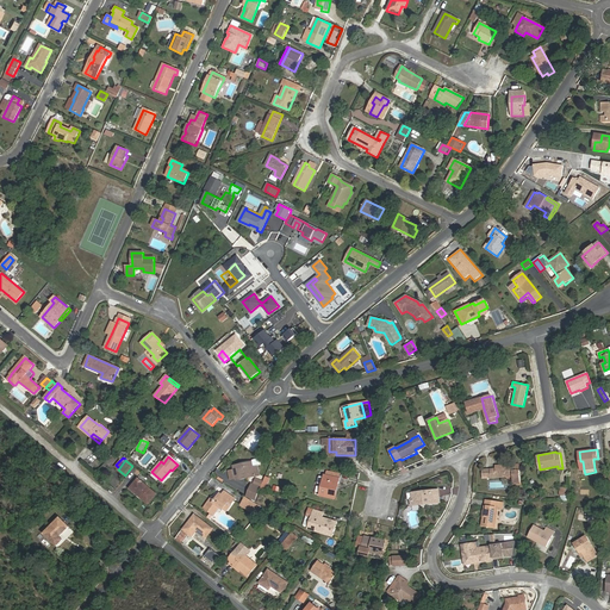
[(244,467),(234,470),(236,480),(260,475),(257,466),(253,467),(251,462),(243,465),(244,467)]
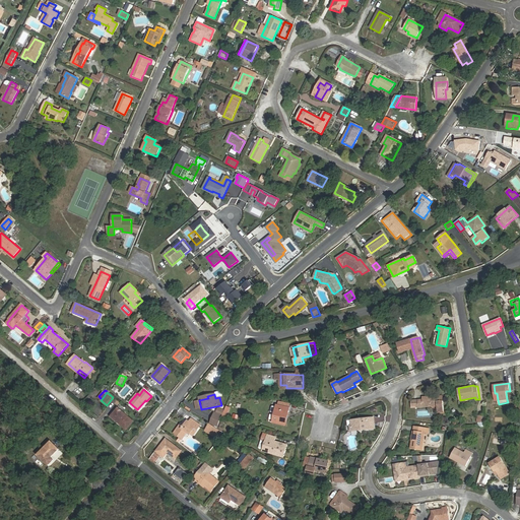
[(438,400),(438,396),(435,396),(435,395),(431,395),(431,397),(423,397),(423,400),(418,401),(418,407),(438,406),(438,410),(443,410),(443,400),(438,400)]
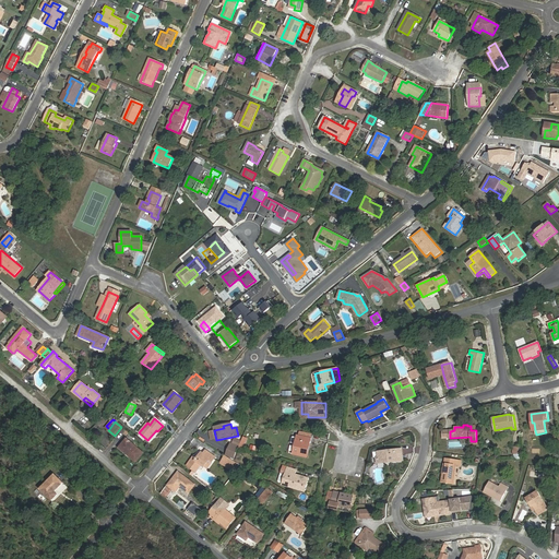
[(308,442),(311,443),(312,439),(311,439),(299,436),(298,435),(297,437),(294,436),(293,437),(292,442),(292,443),(296,444),(293,454),(294,454),(305,458),(308,442)]
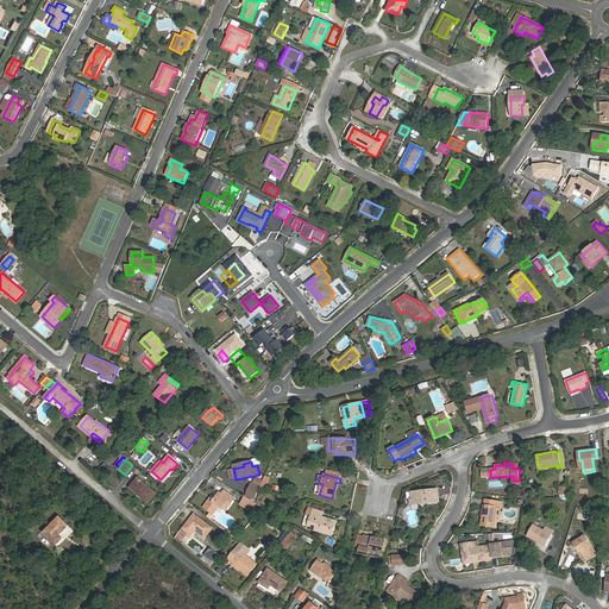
[(156,494),(138,478),(131,488),(149,502),(156,494)]
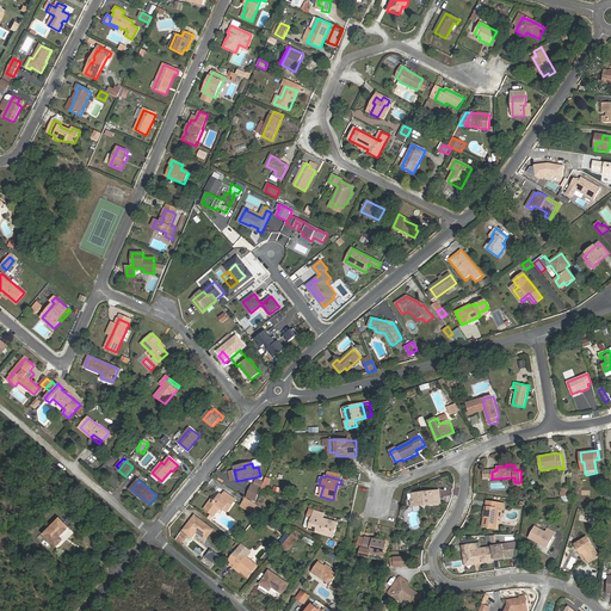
[(247,498),(255,501),(261,489),(261,488),(253,485),(247,498)]
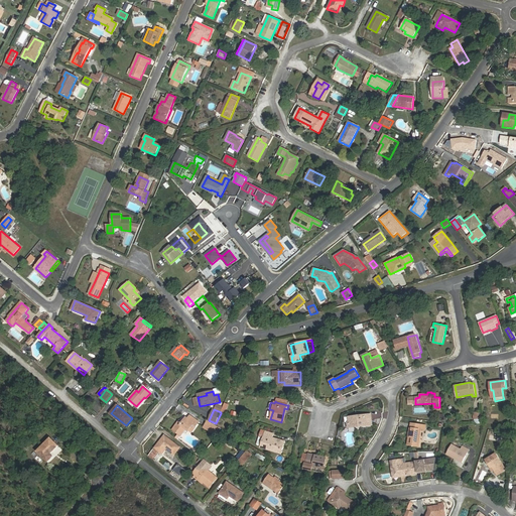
[(481,411),(473,412),(474,424),(482,424),(481,411)]
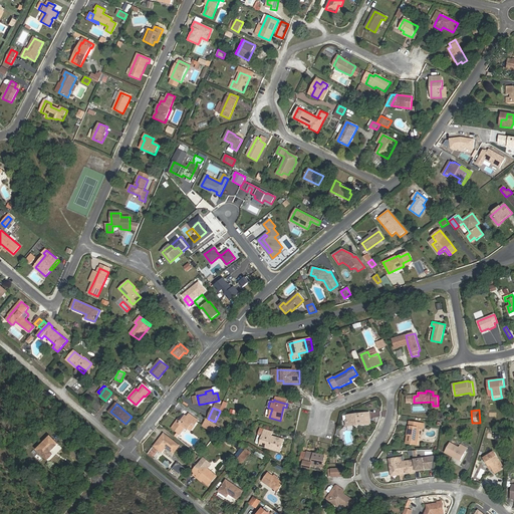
[(347,416),(347,421),(348,426),(366,424),(366,419),(370,418),(369,413),(347,416)]
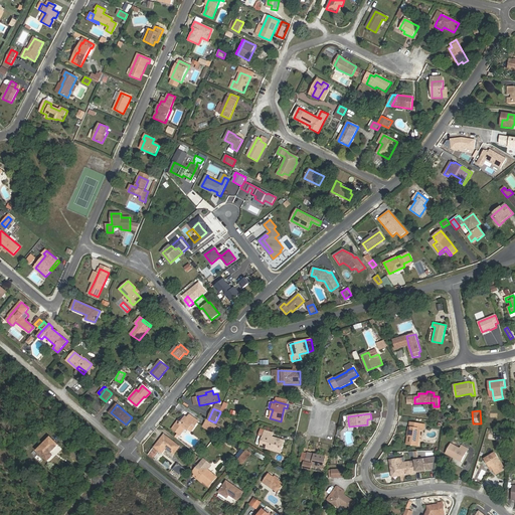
[(186,428),(187,428),(191,423),(195,426),(199,421),(190,414),(188,417),(186,416),(181,421),(180,424),(177,422),(172,428),(180,436),(186,428)]
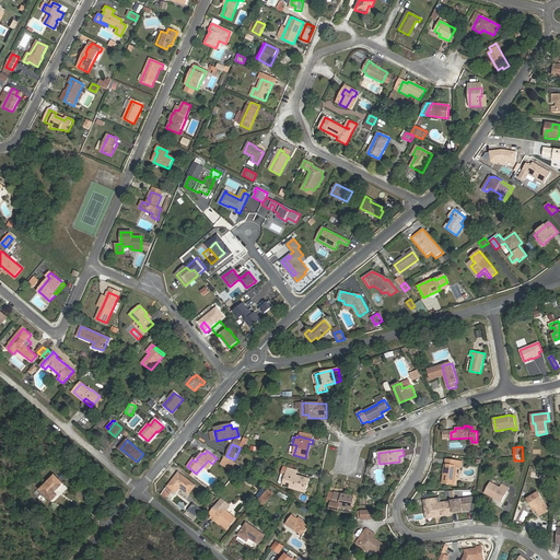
[(237,464),(224,456),(221,464),(233,471),(237,464)]
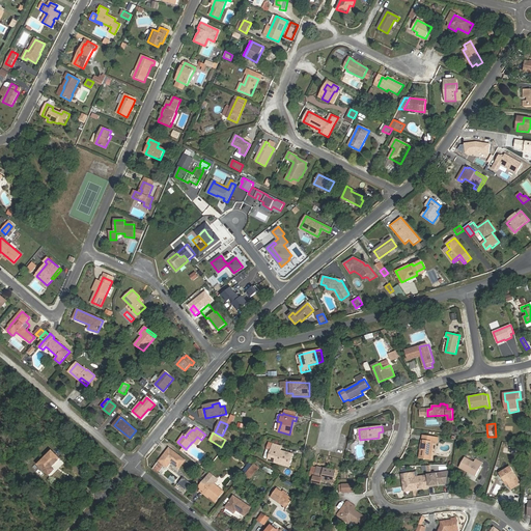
[(423,436),(419,457),(430,459),(434,442),(438,443),(439,438),(423,436)]
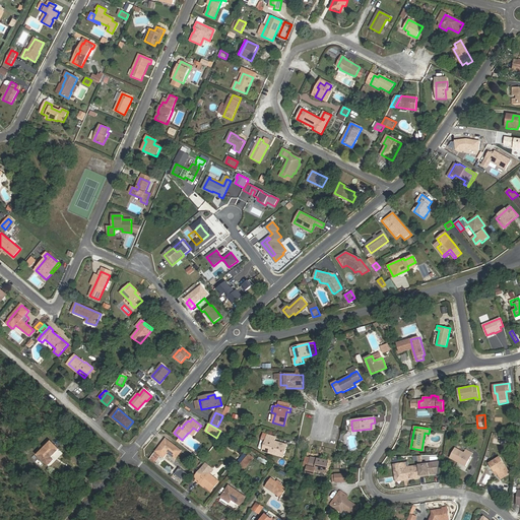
[(275,441),(276,437),(268,435),(265,443),(263,442),(261,443),(260,447),(261,449),(263,450),(271,453),(271,454),(283,458),(287,445),(275,441)]
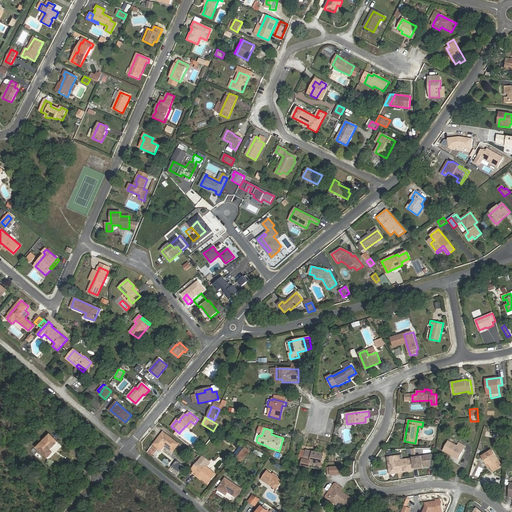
[(165,446),(173,452),(179,445),(163,432),(153,445),(161,451),(165,446)]
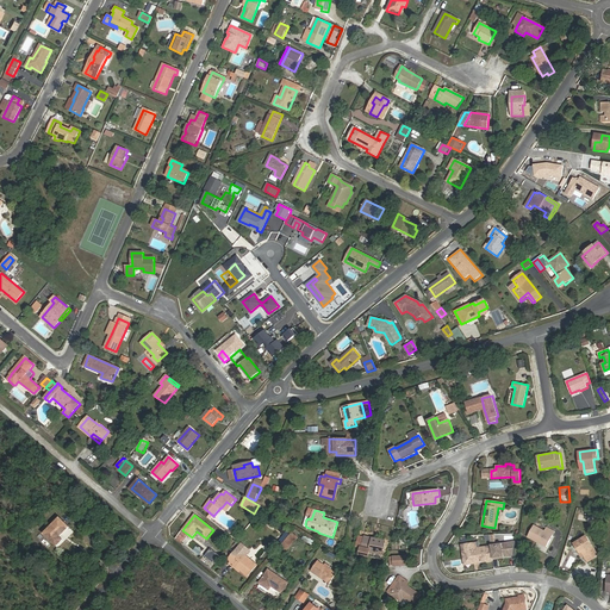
[(68,527),(60,518),(44,534),(56,546),(63,540),(60,536),(68,527)]
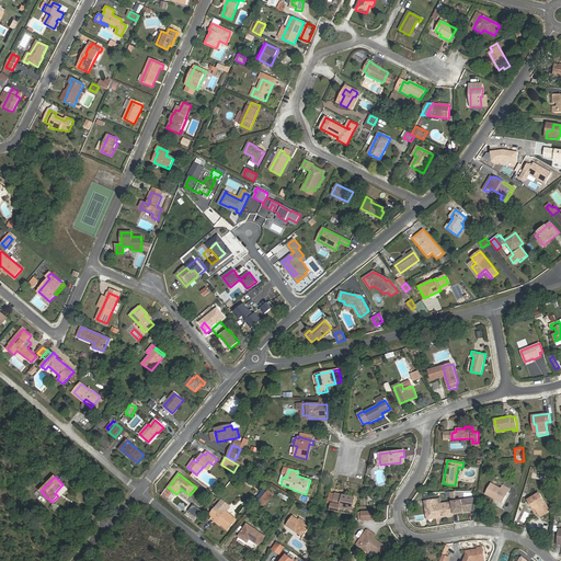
[(485,493),(502,503),(510,489),(503,485),(501,489),(492,483),(485,493)]
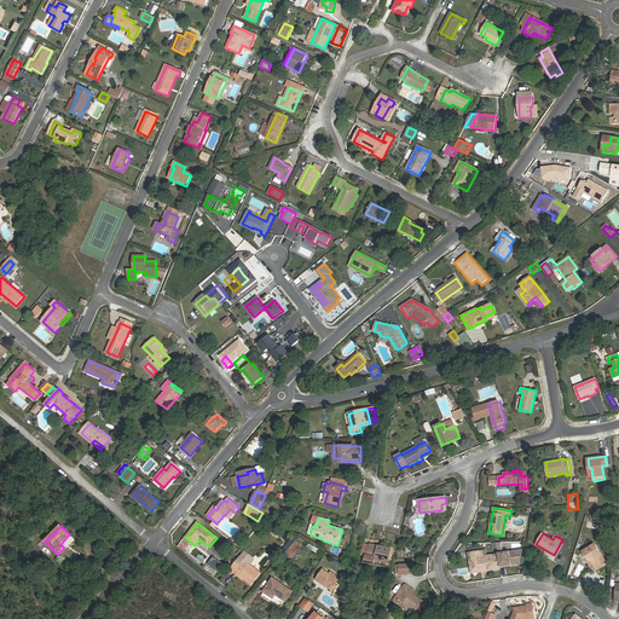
[(301,547),(296,542),(287,553),(293,557),(301,547)]
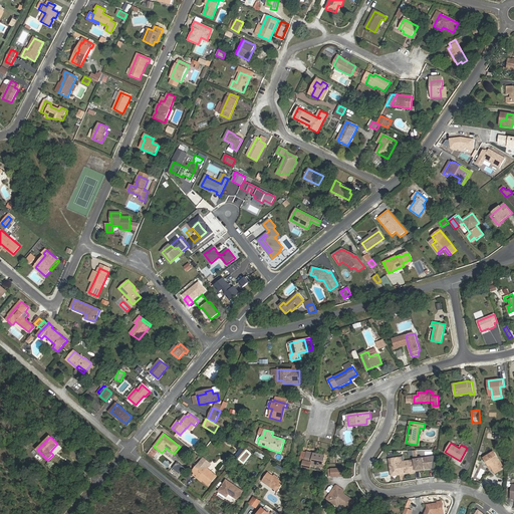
[(256,451),(254,455),(263,459),(265,456),(256,451)]
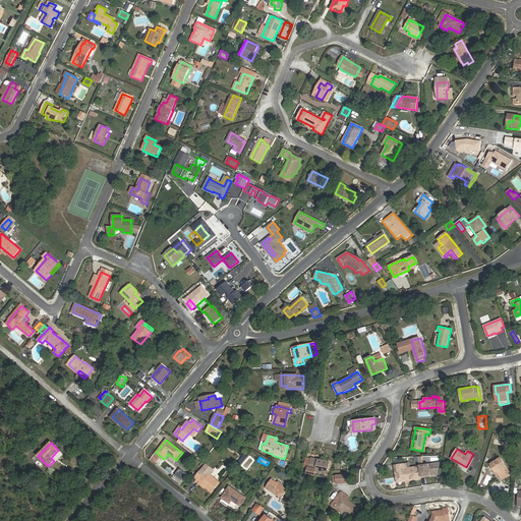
[(309,468),(307,474),(309,474),(313,475),(315,475),(316,471),(327,473),(329,462),(311,458),(311,459),(309,468)]
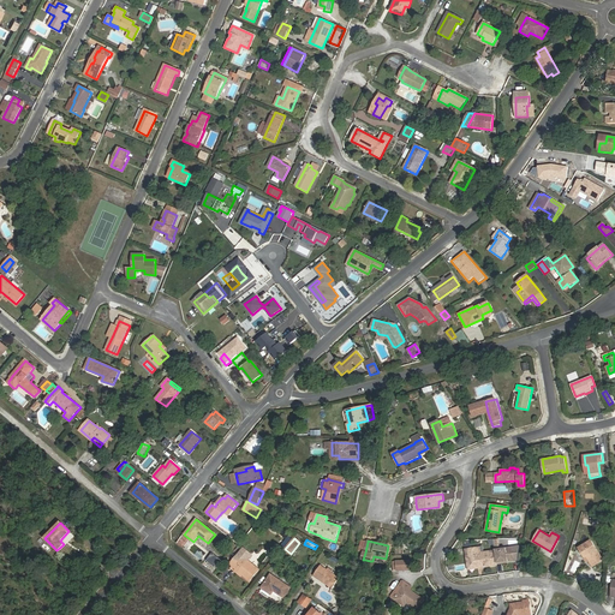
[(590,560),(593,566),(603,560),(591,541),(578,548),(584,557),(587,555),(590,560)]
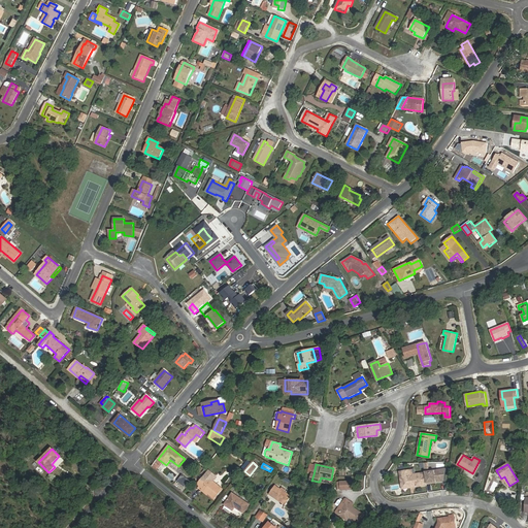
[(413,469),(402,470),(403,484),(411,483),(411,484),(414,484),(417,484),(418,487),(427,485),(427,483),(425,472),(413,474),(413,469)]
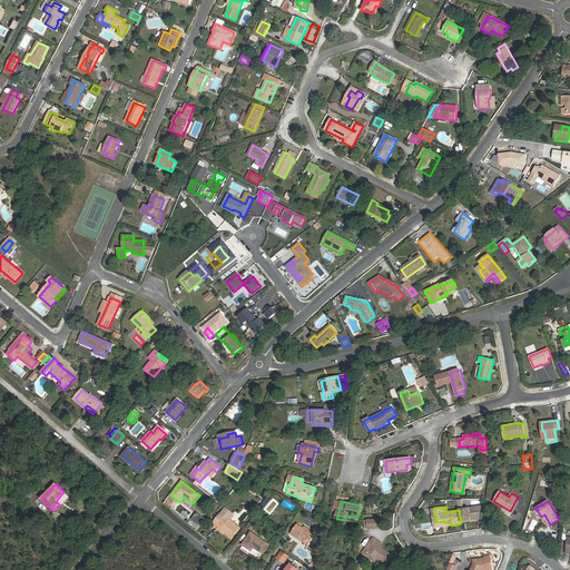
[(477,519),(474,507),(459,509),(459,510),(461,521),(477,519)]
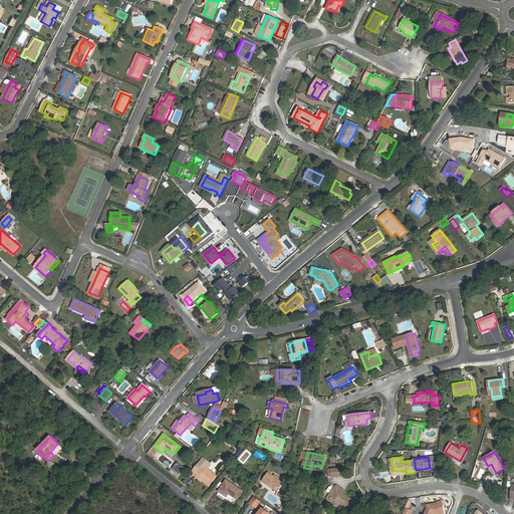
[(392,458),(389,459),(392,475),(407,474),(406,471),(403,471),(401,471),(401,470),(393,471),(392,458)]
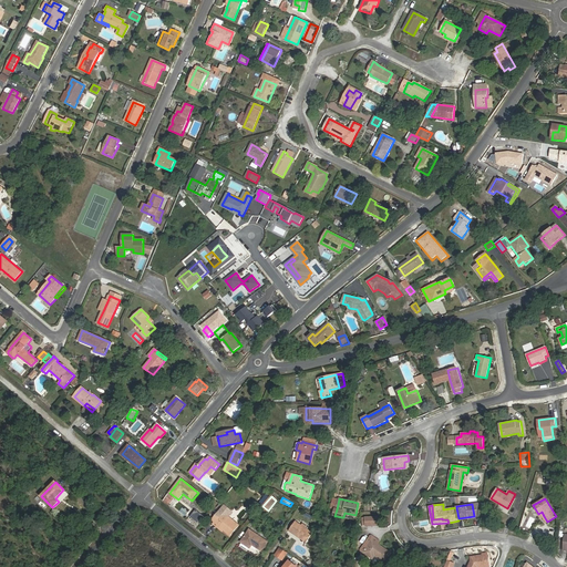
[(199,524),(204,516),(195,509),(191,517),(199,524)]
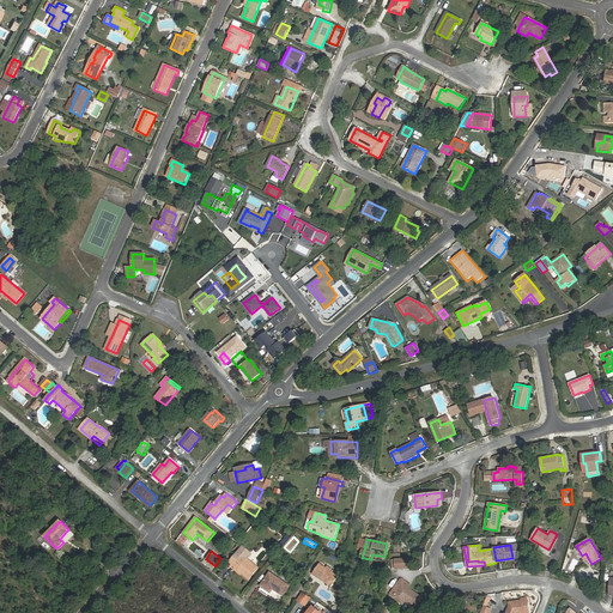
[(244,571),(243,574),(249,580),(259,569),(241,553),(238,552),(229,564),(231,565),(232,564),(240,571),(242,569),(244,571)]
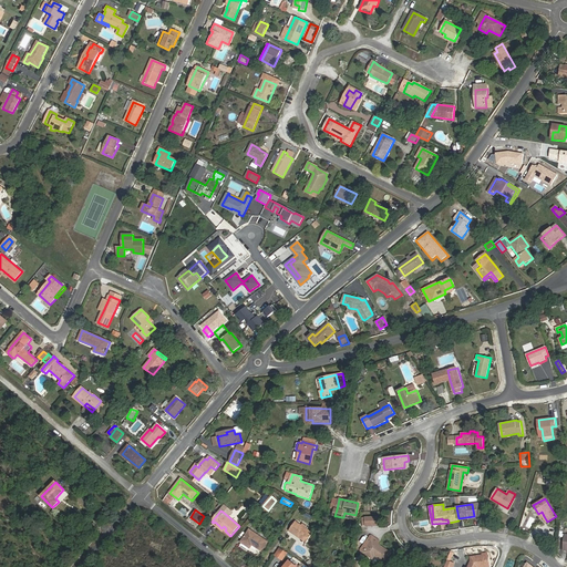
[(223,533),(225,531),(226,528),(224,526),(222,528),(215,522),(213,524),(223,533)]
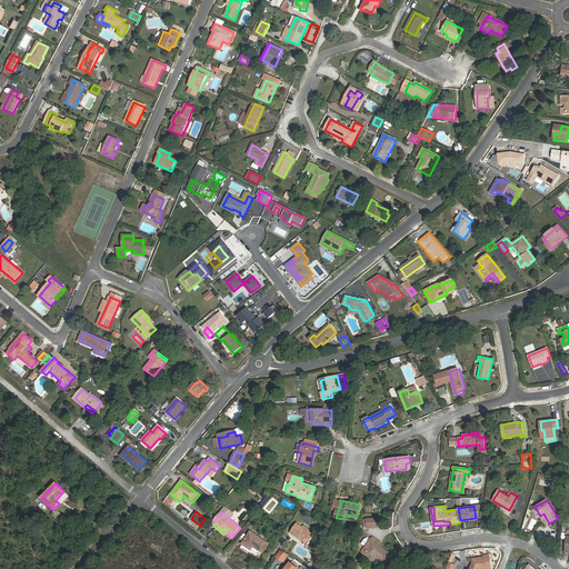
[(291,533),(308,545),(315,536),(307,530),(308,528),(305,526),(303,528),(298,523),(291,533)]
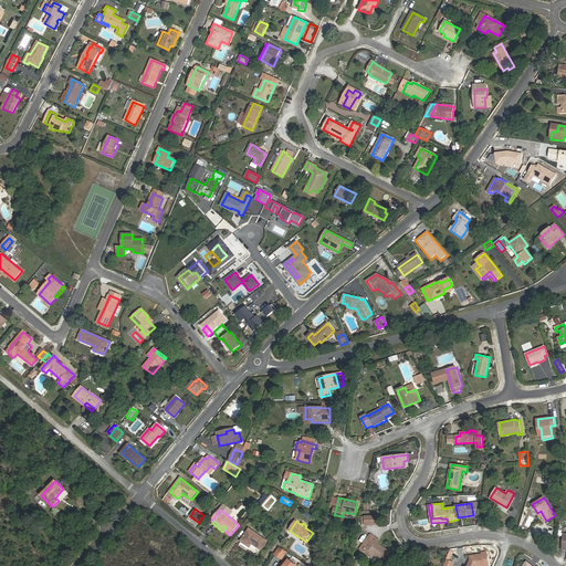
[(249,528),(241,541),(242,542),(249,546),(250,547),(252,544),(262,551),(268,542),(249,528)]
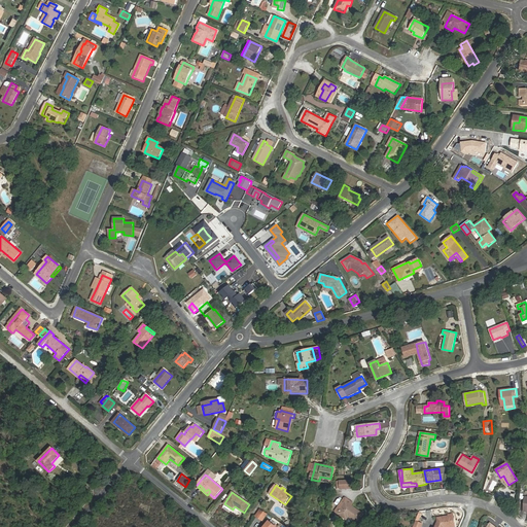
[(349,503),(351,500),(344,496),(334,510),(347,520),(349,517),(357,522),(363,514),(350,504),(349,503)]
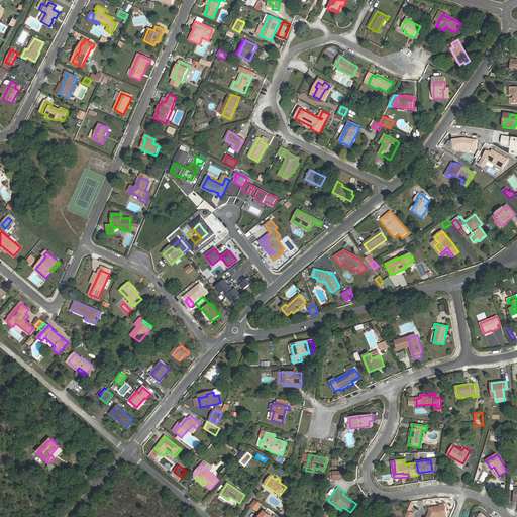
[(250,507),(253,509),(259,502),(255,500),(250,507)]
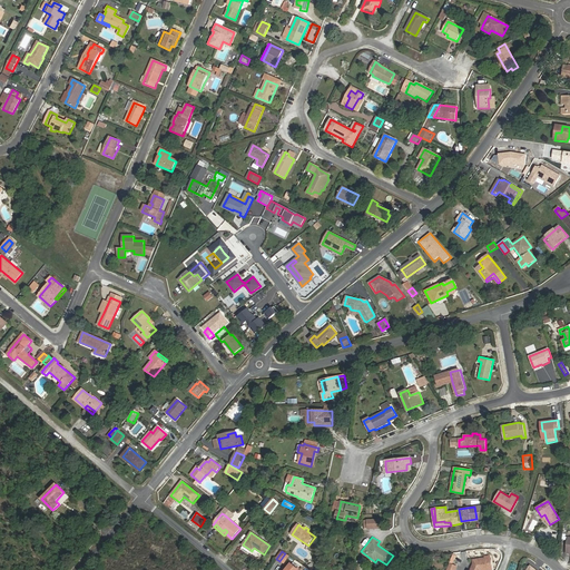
[(285,553),(279,561),(284,563),(290,556),(285,553)]
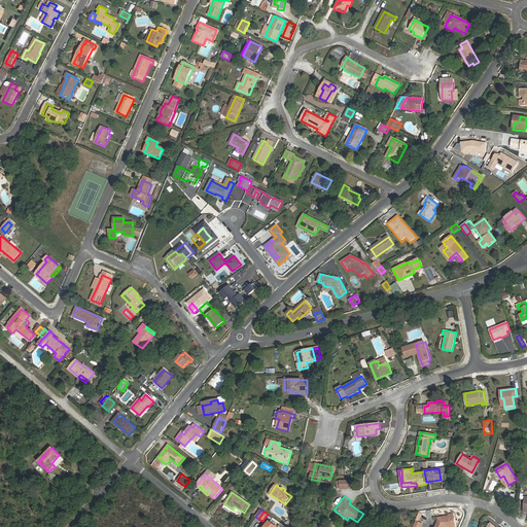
[(452,526),(455,526),(454,515),(437,518),(437,521),(437,522),(437,523),(435,526),(452,526)]
